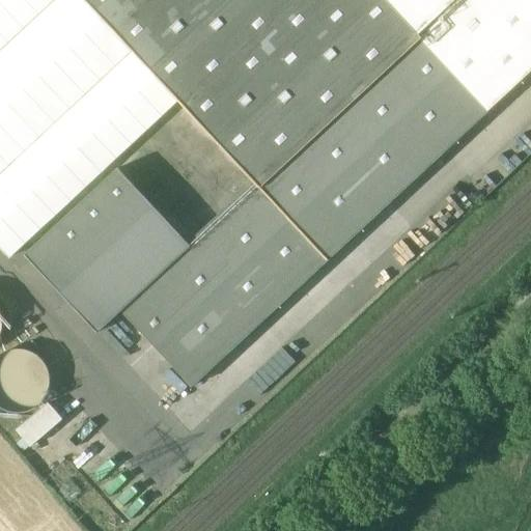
[(0,0),(0,247),(9,258),(177,102),(178,102),(83,0),(0,0)]
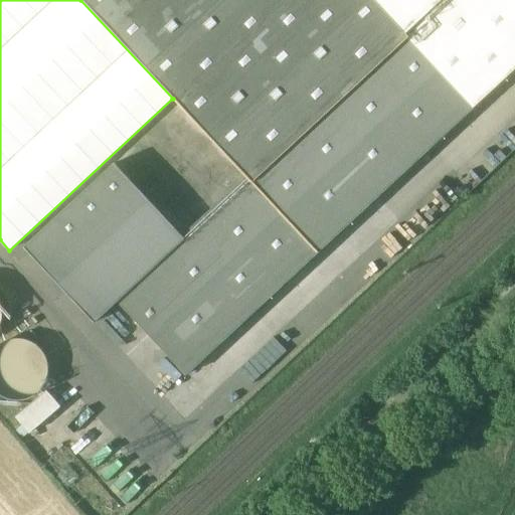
[(403,35),(370,0),(80,0),(173,99),(172,99),(246,178),(246,177),(248,179),(403,35)]
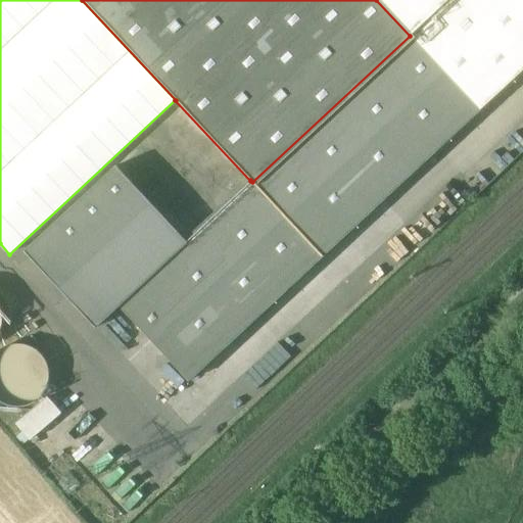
[(522,0),(376,0),(410,36),(479,110),(522,69),(522,0)]
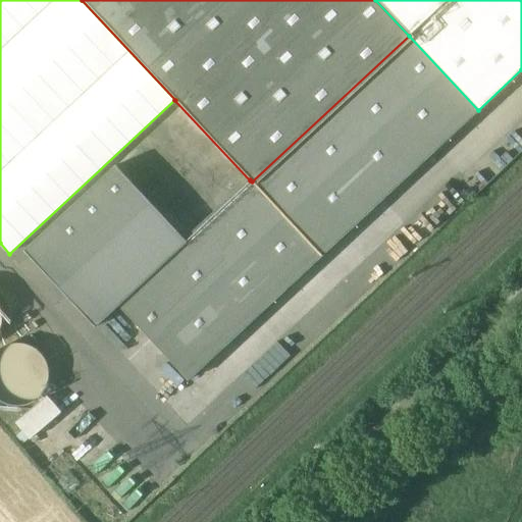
[(250,180),(184,241),(185,242),(186,241),(187,242),(117,305),(188,380),(478,110),(409,36),(252,181),(250,179),(250,180)]
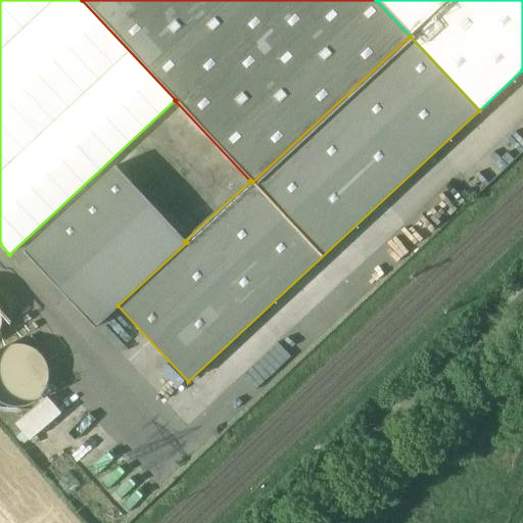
[(115,165),(25,250),(26,251),(25,251),(95,326),(96,327),(117,305),(187,242),(186,241),(185,242),(184,241),(116,169),(117,168),(115,165)]
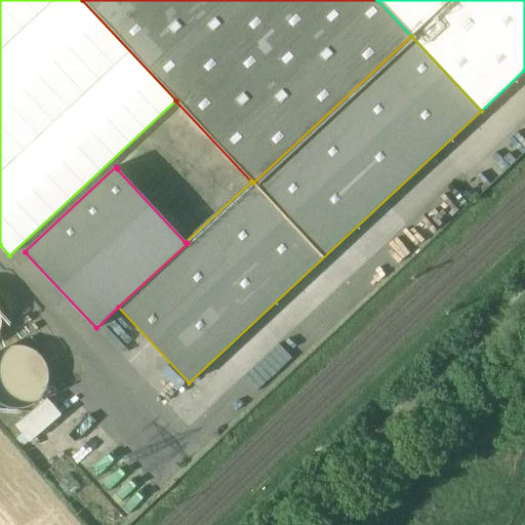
[(0,349),(9,341),(3,318),(0,314),(0,349)]
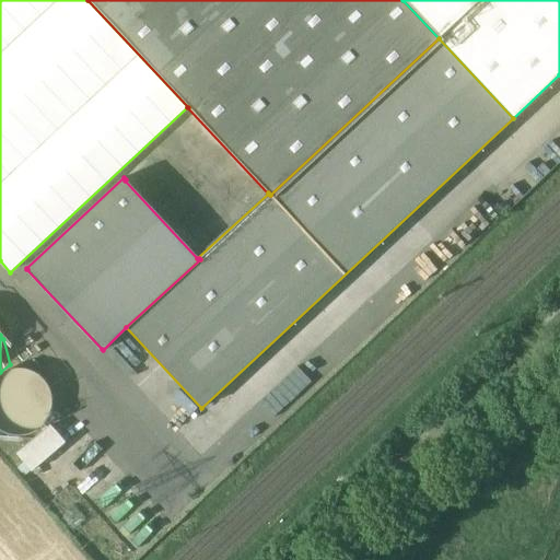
[(50,426),(18,454),(32,471),(66,442),(50,426)]
